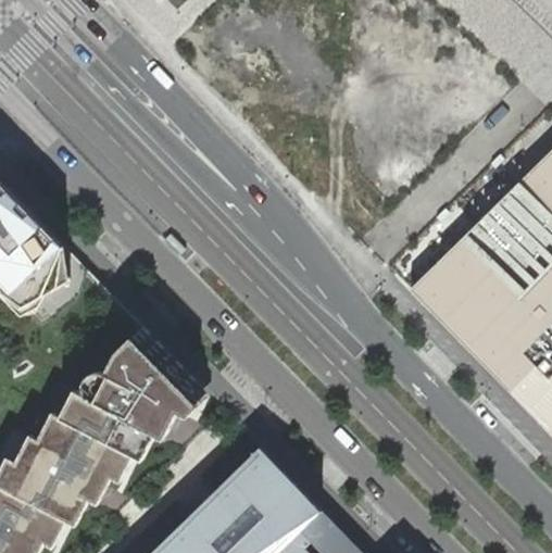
[(551,147),(410,290),(551,435),(551,147)]
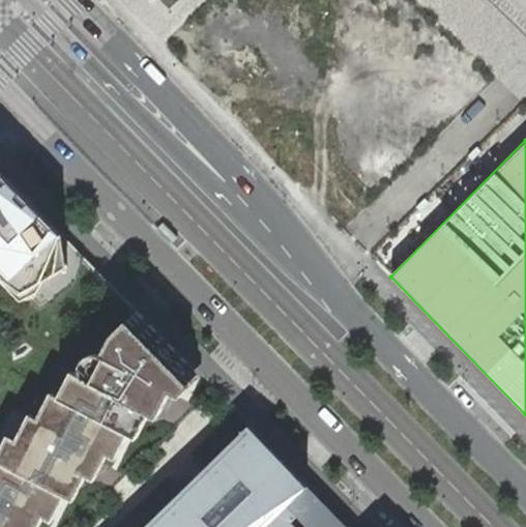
[(8,176),(0,167),(0,277),(19,298),(65,266),(120,320),(0,445),(0,526),(42,526),(200,375),(49,217),(8,176)]
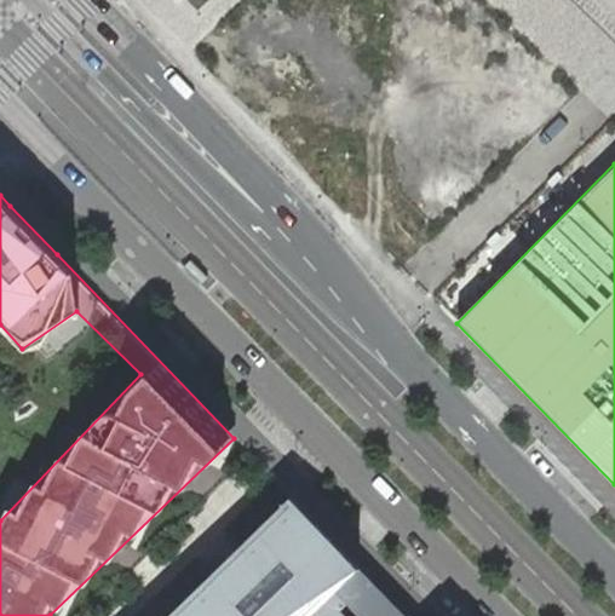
[(402,615),(385,598),(288,500),(168,615),(297,615),(308,606),(317,615),(402,615)]
